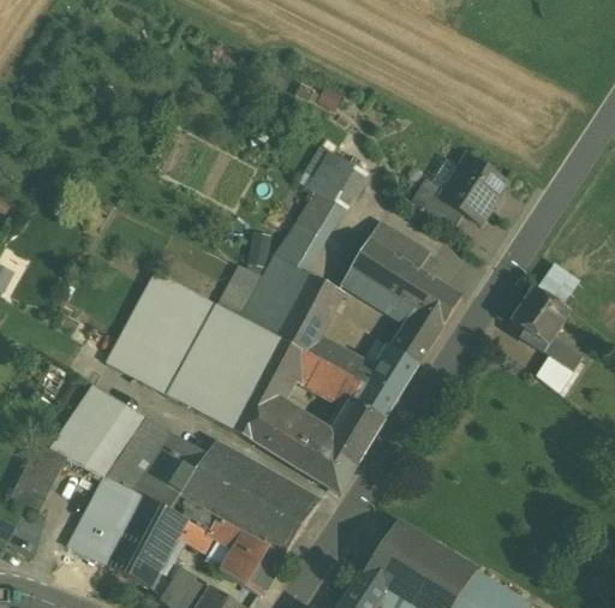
[(262,159),(213,249),(238,262),(263,274),(274,254),(303,269),(362,170),(306,136),(287,172),(262,159)]
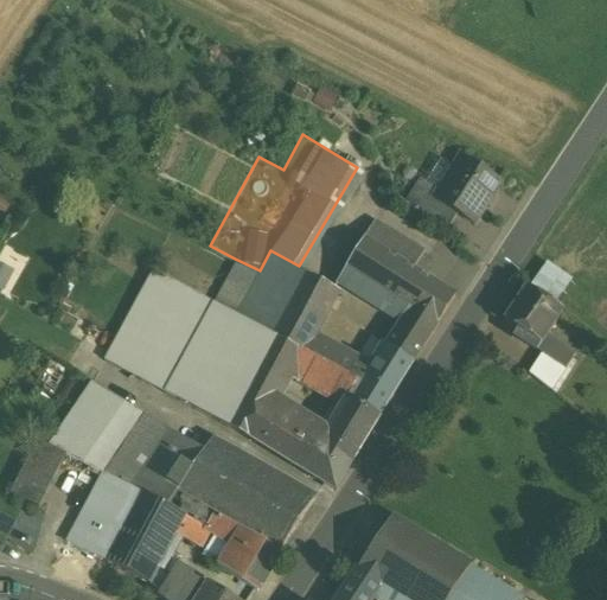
[(454,163),(440,153),(425,177),(439,186),(434,193),(457,209),(472,218),(499,177),(460,152),(454,163)]
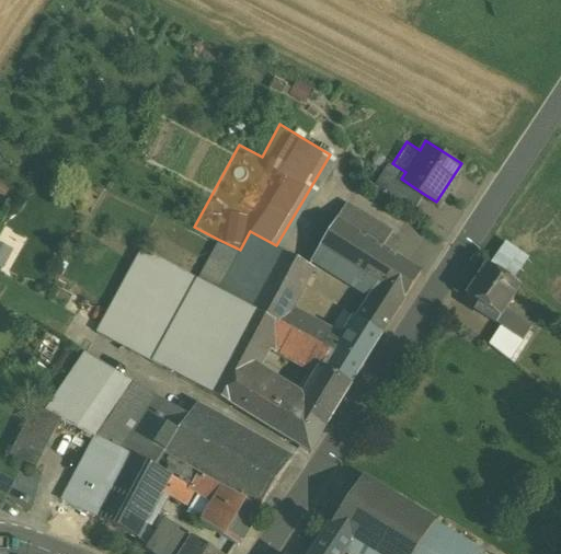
[(392,163),(388,161),(376,181),(414,205),(422,193),(401,179),(405,172),(392,163)]
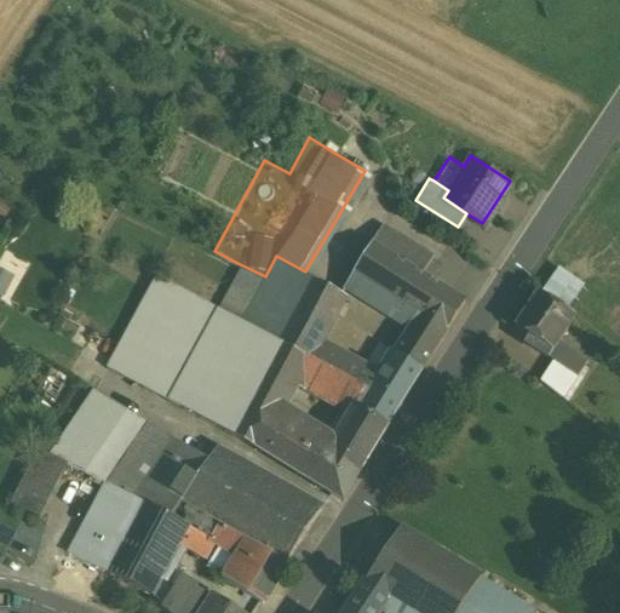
[(0,204),(9,207),(13,194),(0,189),(0,204)]
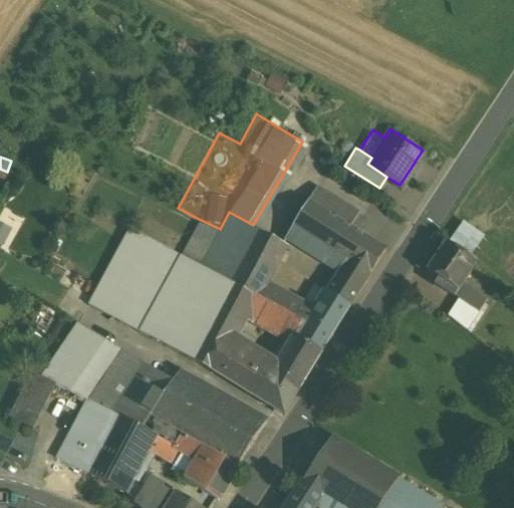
[(357,208),(317,184),(307,199),(339,218),(347,223),(357,208)]
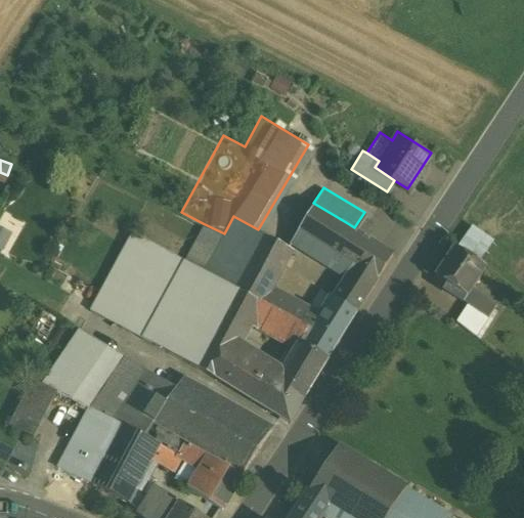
[(346,222),(313,203),(298,227),(330,248),(346,222)]
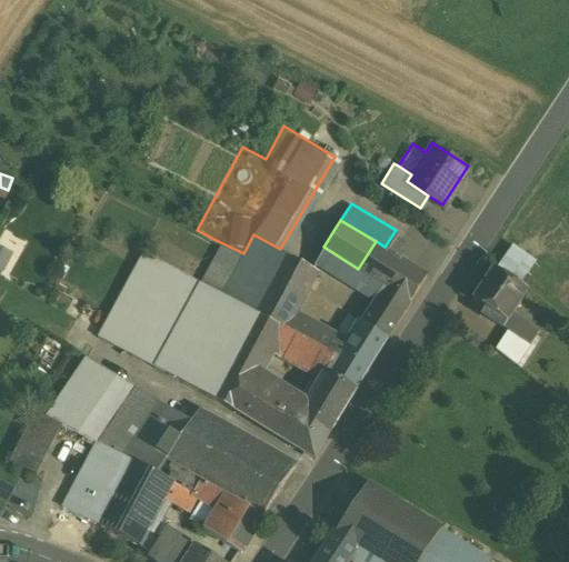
[(243,253),(222,292),(253,309),(285,251),(280,249),(253,234),(243,253)]
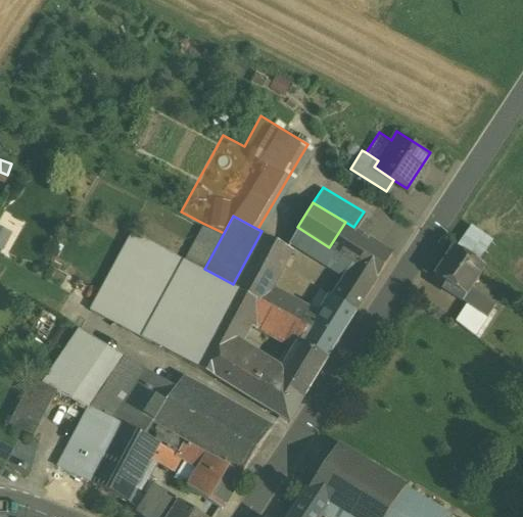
[(0,218),(0,242),(7,244),(14,224),(0,218)]
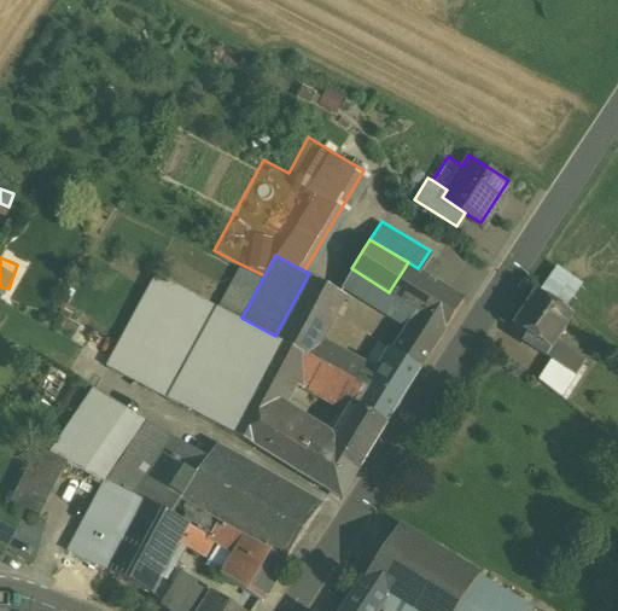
[(418,268),(408,262),(389,292),(418,309),(403,331),(431,349),(444,327),(443,326),(462,297),(418,268)]
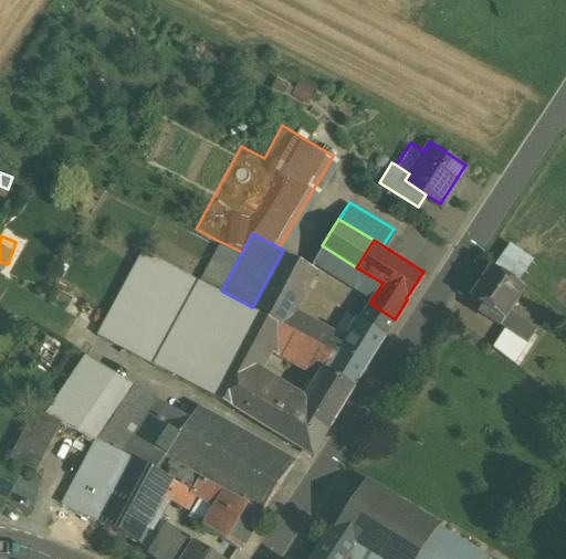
[(200,277),(143,246),(96,331),(155,364),(176,324),(228,351),(247,317),(231,308),(230,309),(203,295),(205,293),(201,291),(206,283),(221,291),(242,252),(219,241),(200,277)]
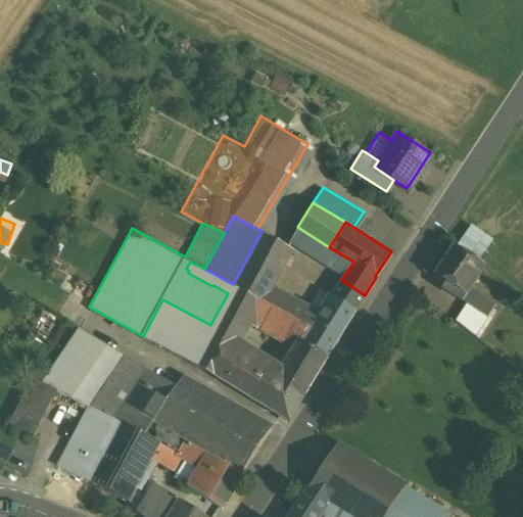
[(291,247),(262,231),(233,284),(263,300),(270,287),(291,247)]
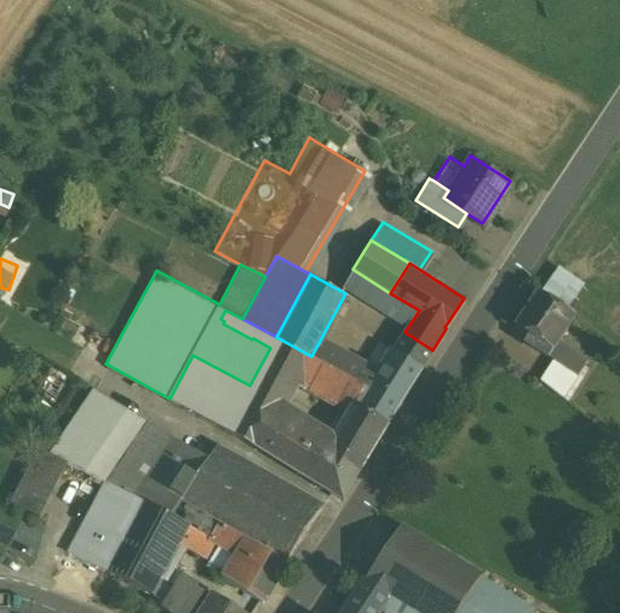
[(574,313),(538,288),(515,324),(528,332),(524,339),(547,354),(574,313)]
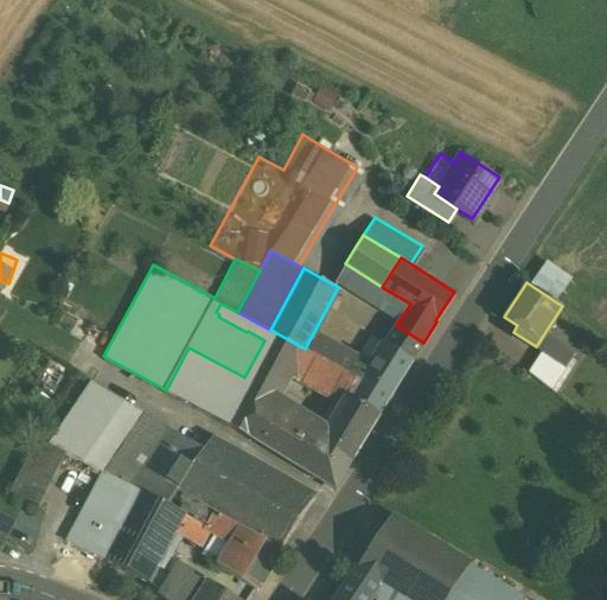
[(270,330),(237,312),(221,304),(216,312),(219,314),(218,317),(247,332),(248,331),(264,340),(266,339),(299,357),(319,368),(320,370),(320,371),(314,382),(343,399),(325,427),(278,397),(256,439),(262,442),(334,485),(378,413),(347,393),(357,377),(355,376),(305,349),(270,330)]
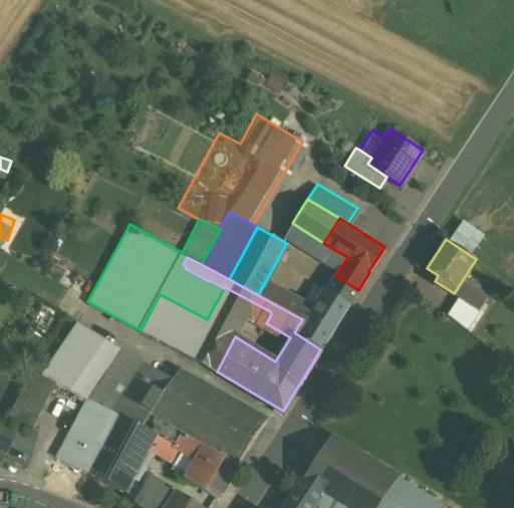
[(335,275),(313,308),(307,305),(300,318),(302,319),(294,332),(320,349),(358,290),(335,275)]
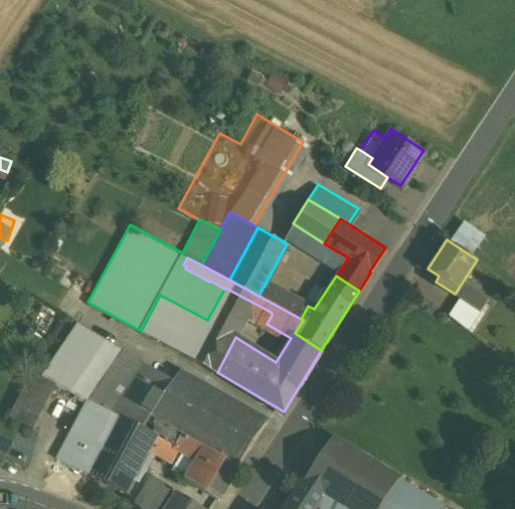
[(308,306),(266,283),(259,296),(301,319),(308,306)]
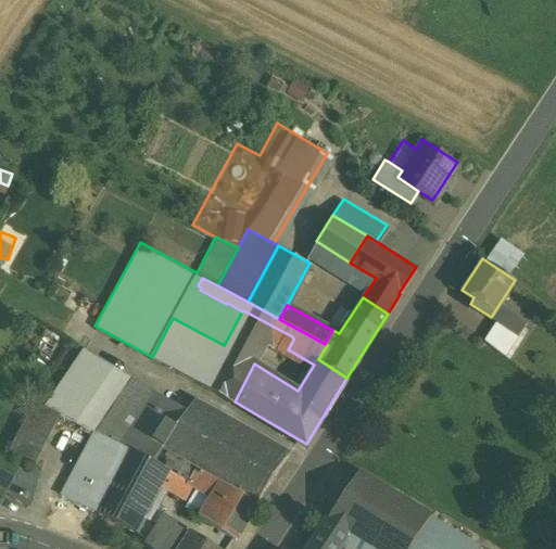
[(274,327),(243,310),(242,311),(224,345),(255,362),(268,340),(268,339),(274,327)]
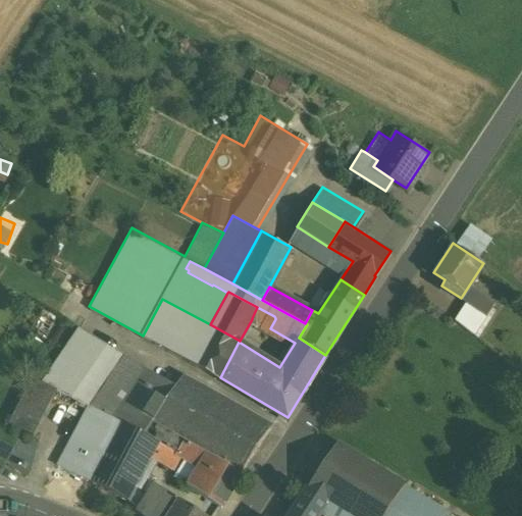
[(493,301),(478,292),(470,304),(485,313),(493,301)]
